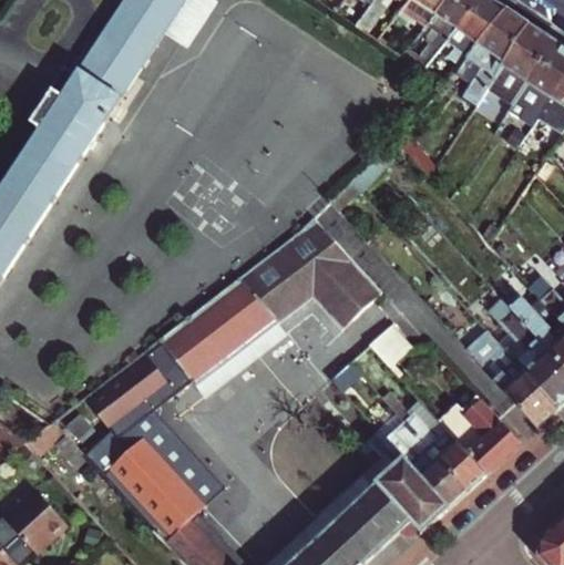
[(121,0),(0,184),(0,278),(184,0),(121,0)]
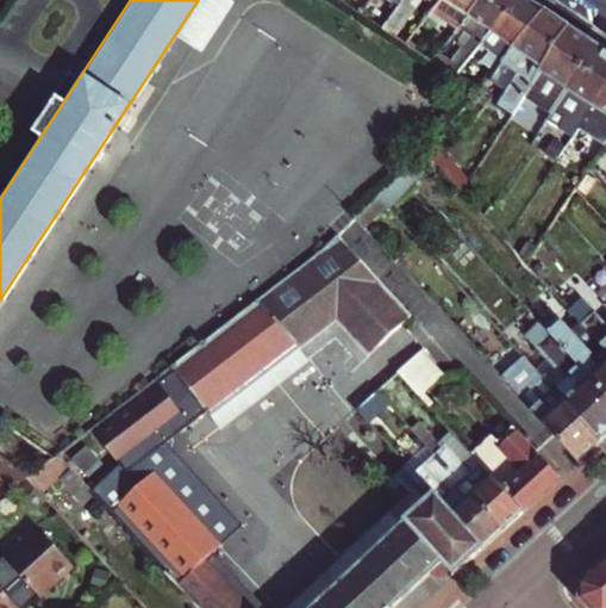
[(401,0),(393,11),(407,20),(419,0),(401,0)]
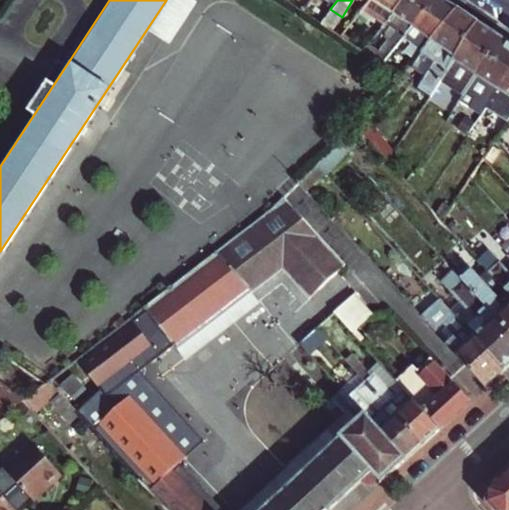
[(369,0),(350,22),(359,29),(378,4),(391,13),(402,0),(369,0)]
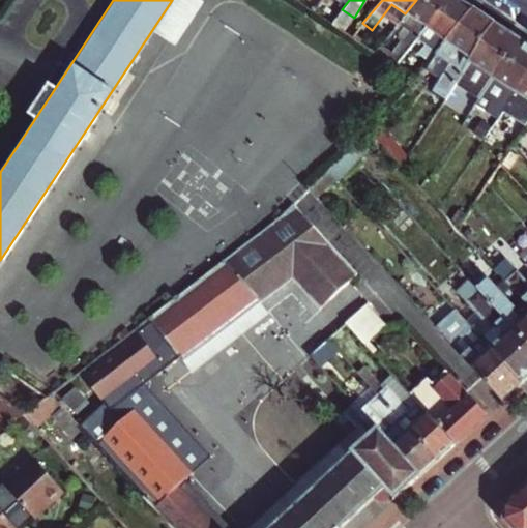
[(416,0),(405,13),(392,28),(400,32),(403,28),(407,31),(383,57),(393,63),(402,54),(416,36),(447,0),(416,0)]
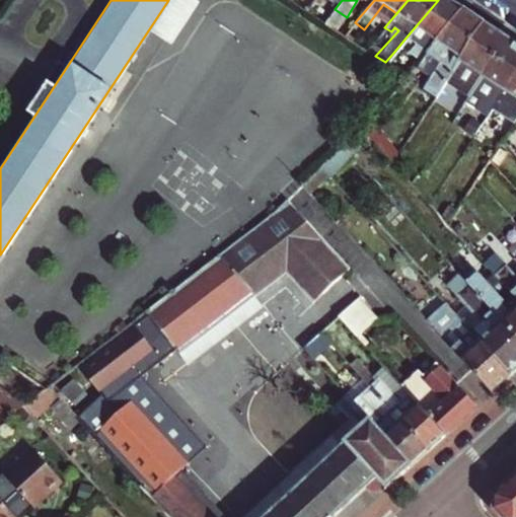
[(438,0),(408,35),(419,48),(417,52),(422,55),(424,52),(461,9),(446,0),(438,0)]
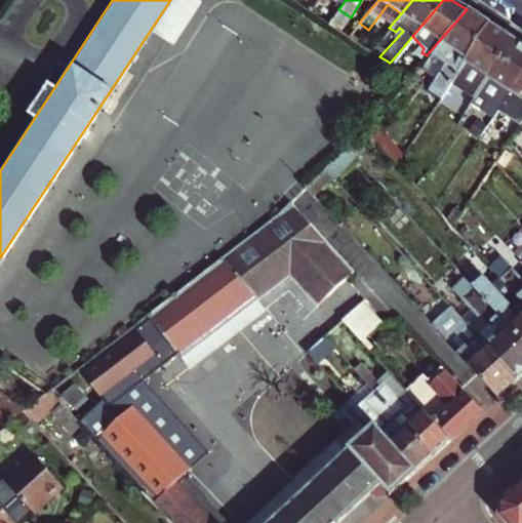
[(351,17),(338,9),(328,23),(348,36),(359,23),(351,17)]
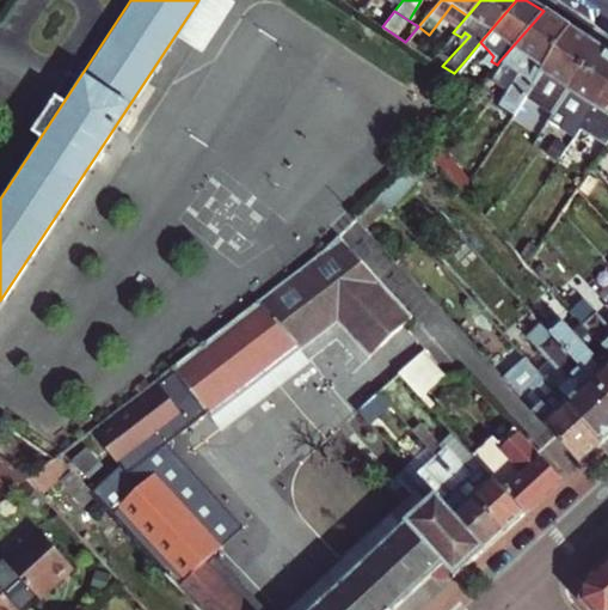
[(493,105),(510,116),(567,28),(544,11),(499,61),(515,72),(493,105)]
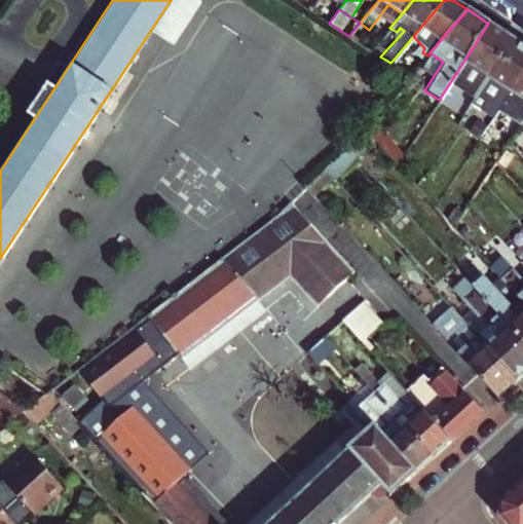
[(477,71),(486,77),(512,39),(488,24),(439,100),(435,106),(434,108),(439,112),(443,107),(450,112),(469,84),(477,71)]
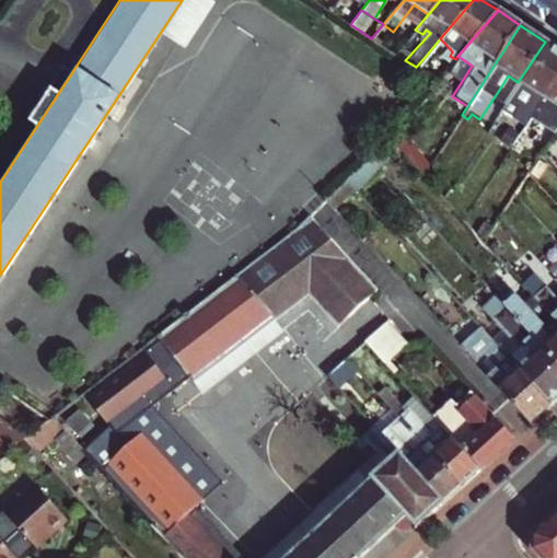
[(507,100),(531,115),(556,76),(556,48),(545,42),(518,82),(509,96),(507,100)]
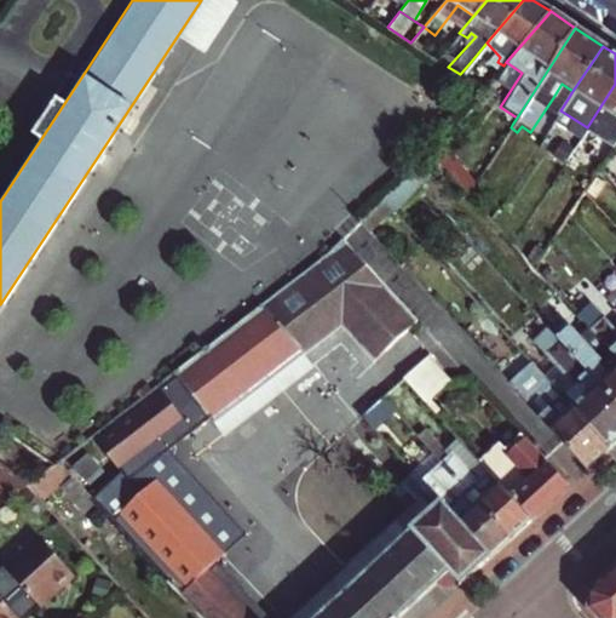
[(563,107),(573,91),(562,84),(552,99),(563,107)]
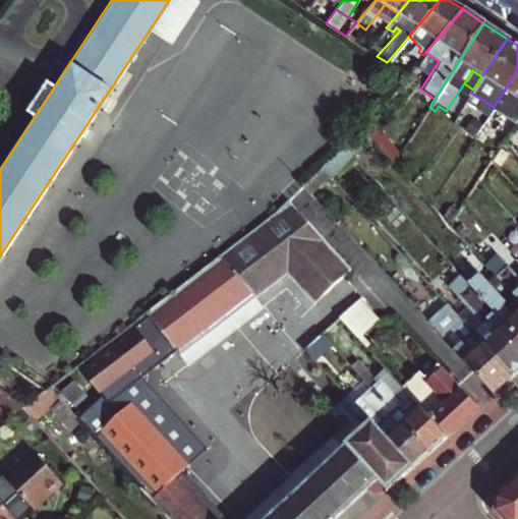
[(517,70),(494,107),(508,116),(517,101),(517,100),(517,70)]
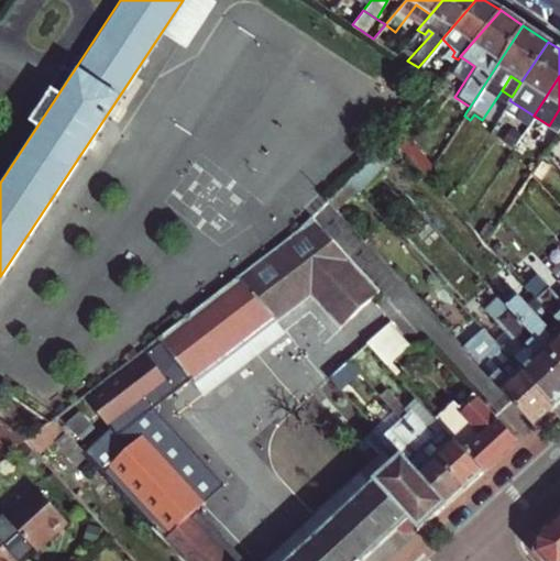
[(549,125),(559,132),(559,108),(559,109),(549,125)]
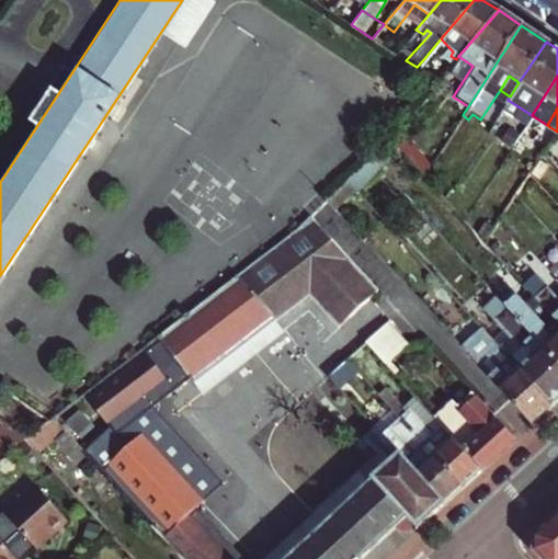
[(412,140),(401,150),(424,175),(433,162),(412,140)]
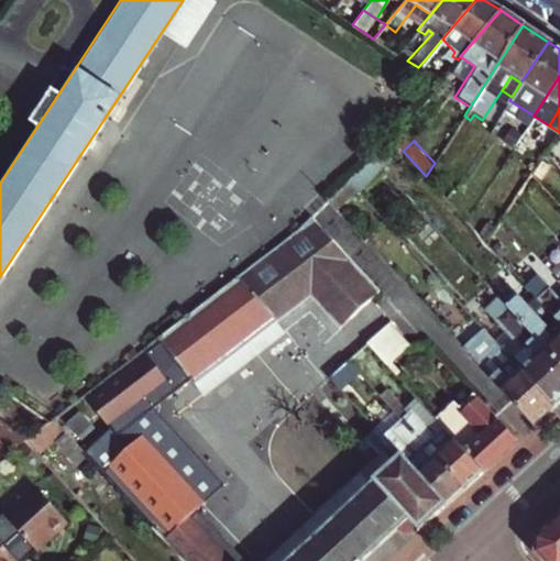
[(314,216),(160,336),(163,339),(194,378),(196,382),(311,292),(339,327),(383,292),(314,216)]
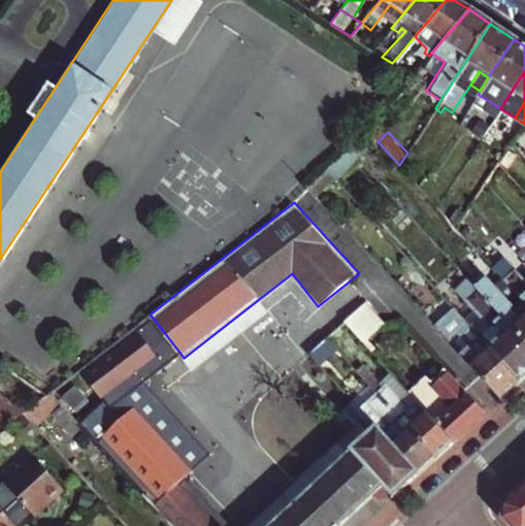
[(524,276),(510,260),(497,271),(521,298),(524,302),(524,276)]
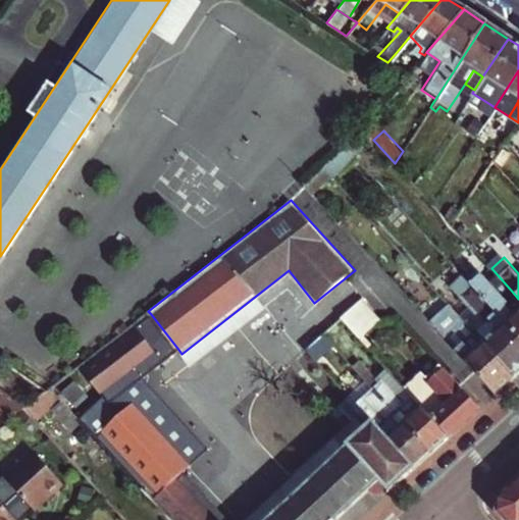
[(469,283),(518,339),(518,299),(515,295),(507,302),(488,281),(481,273),(469,283)]
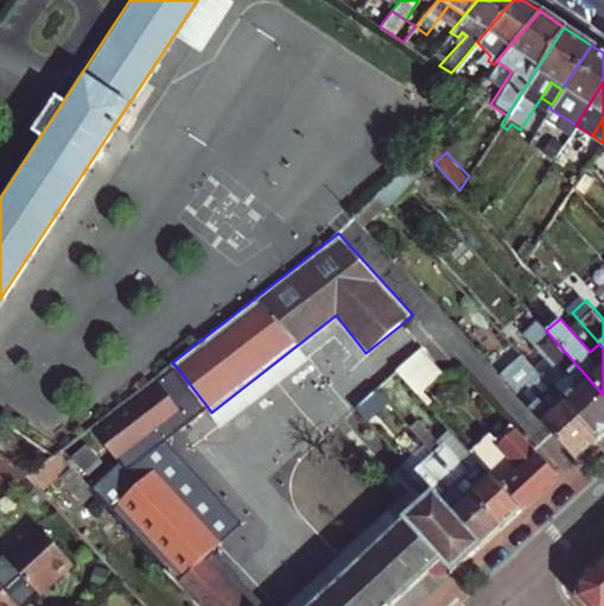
[(598,437),(603,431),(603,395),(546,330),(535,320),(521,332),(558,373),(548,383),(551,385),(598,437)]
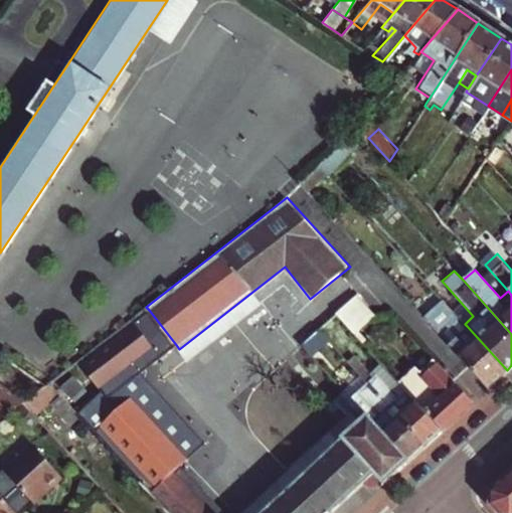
[(355,295),(335,314),(349,330),(364,347),(368,343),(358,330),(373,316),(355,295)]
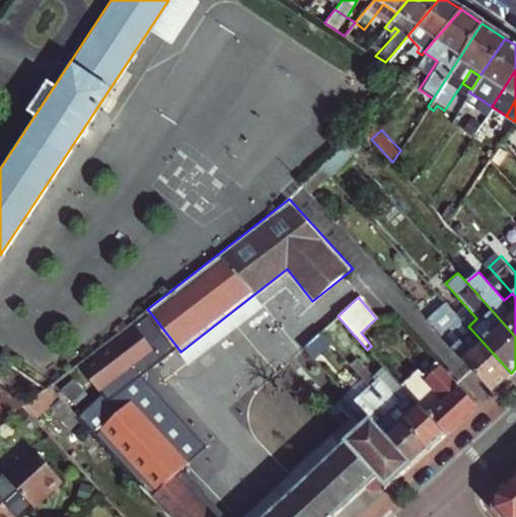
[(428,299),(418,309),(492,390),(511,373),(470,328),(464,335),(439,307),(437,309),(428,299)]
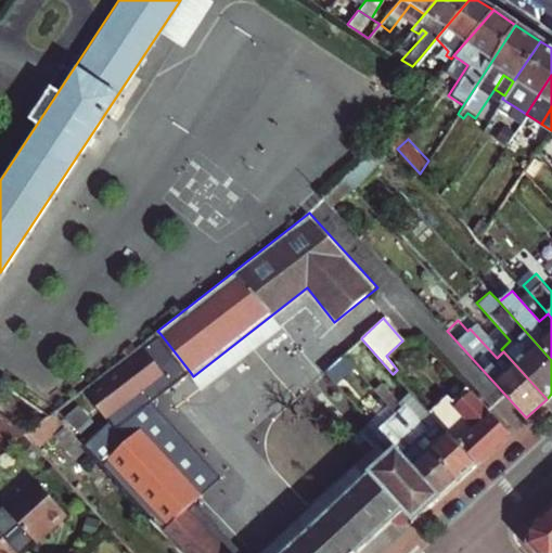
[(476,322),(470,329),(497,358),(503,351),(501,349),(476,322)]
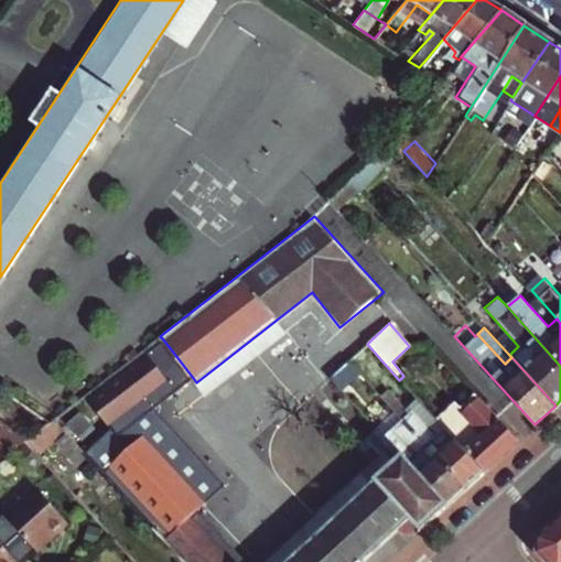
[(163,339),(89,398),(119,436),(162,403),(157,396),(163,391),(169,398),(194,379),(163,339)]
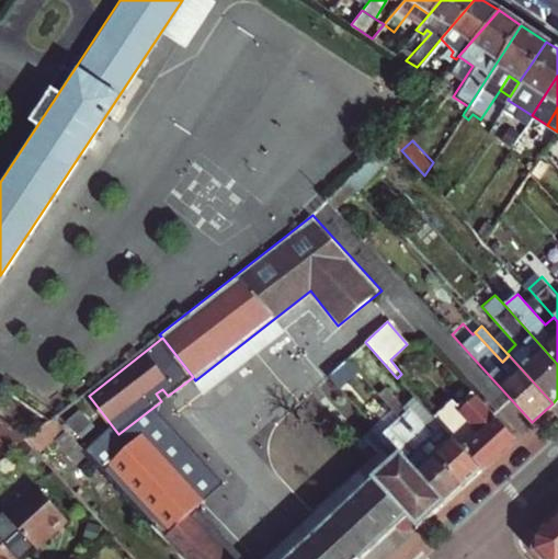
[(365,381),(345,360),(329,375),(348,397),(365,381)]
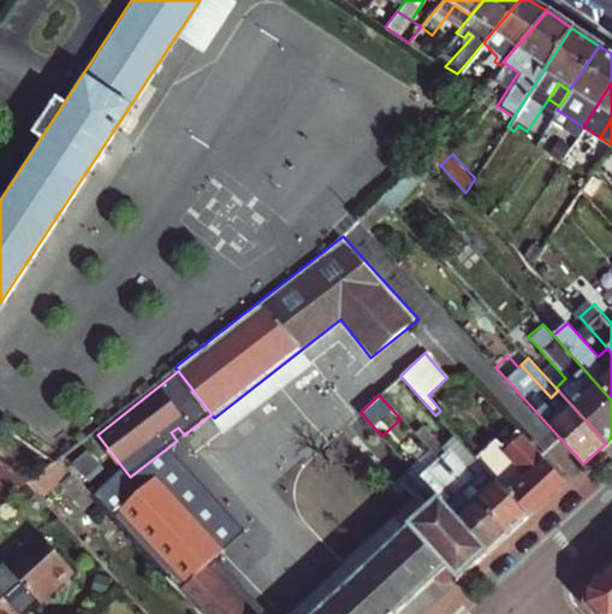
[(556,472),(518,430),(500,446),(493,437),(473,456),(482,467),(527,515),(541,502),(538,499),(548,489),(556,489),(559,480),(556,472)]
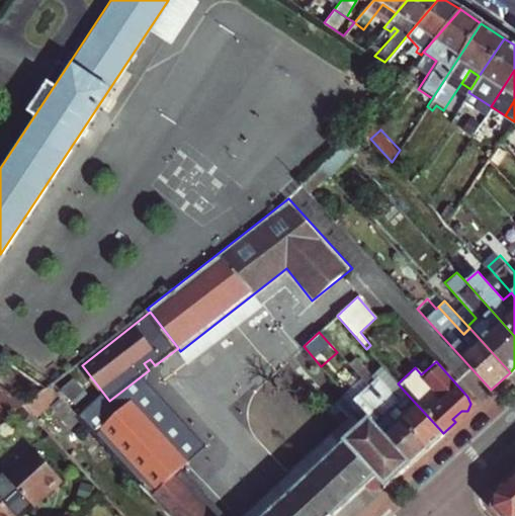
[(378,374),(368,383),(427,448),(443,433),(406,393),(400,398),(378,374)]
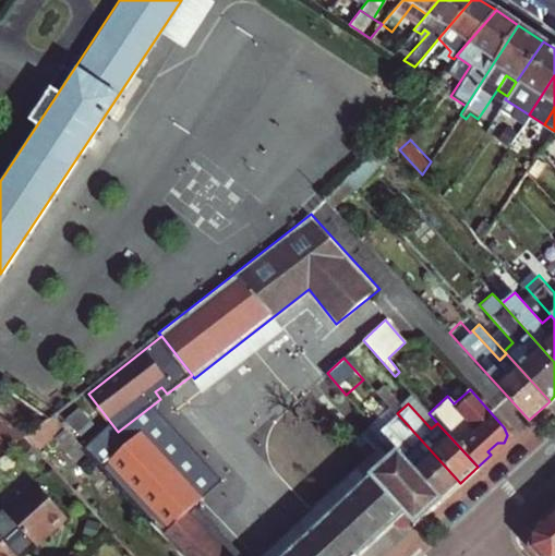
[(413,446),(402,456),(443,500),(460,483),(397,413),(389,420),(413,446)]
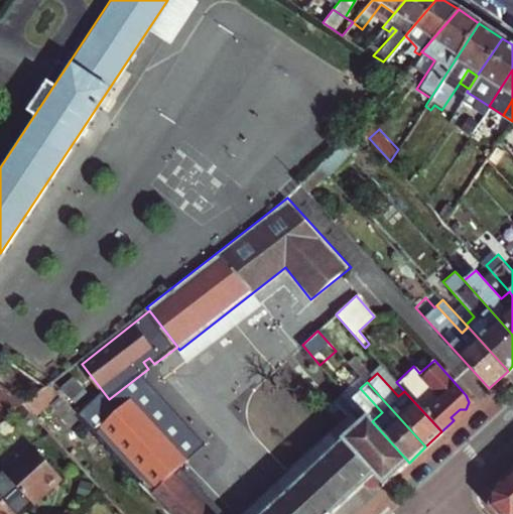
[(264,447),(282,430),(247,393),(229,411),(264,447)]
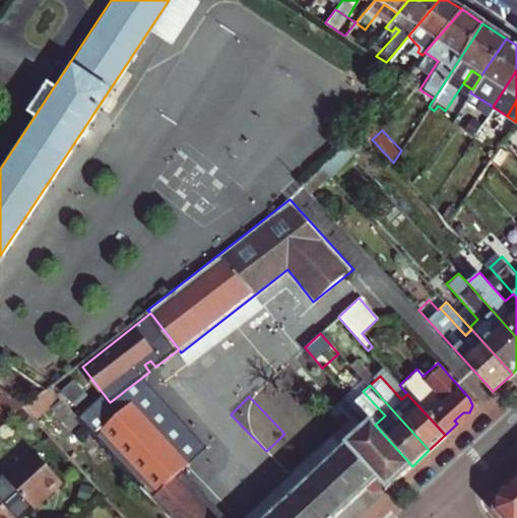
[(366,429),(268,517),(332,517),(377,477),(387,489),(412,466),(375,425),(348,396),(337,406),(351,423),(363,425),(366,429)]
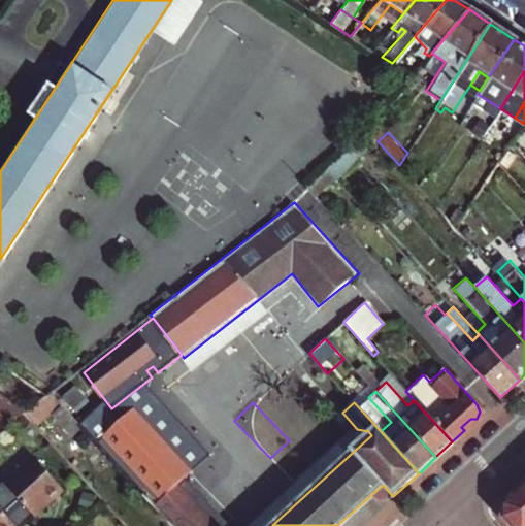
[(195,525),(158,484),(145,495),(173,525),(272,525),(371,435),(368,431),(357,429),(250,525),(195,525)]
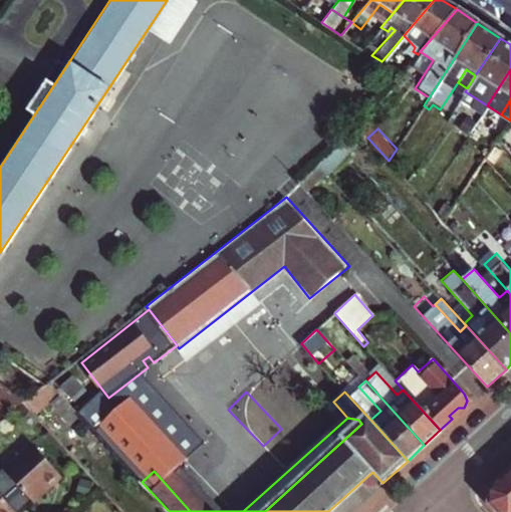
[(65,476),(35,444),(7,470),(36,502),(65,476)]
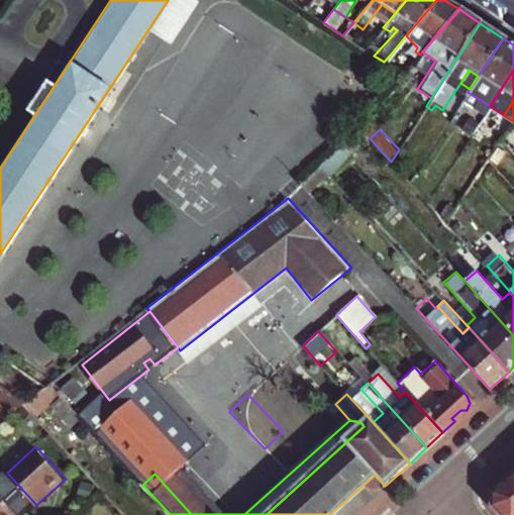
[(513,468),(503,479),(513,490),(513,468)]
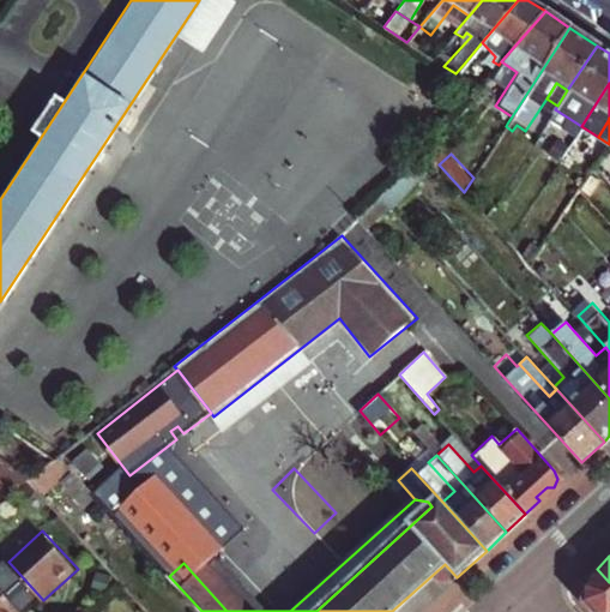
[(581,601),(591,611),(609,611),(609,582),(597,569),(580,583),(581,601)]
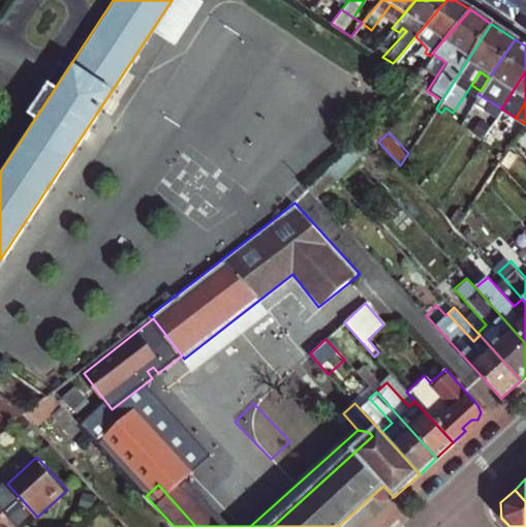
[(0,526),(16,526),(17,526),(0,507),(0,526)]
